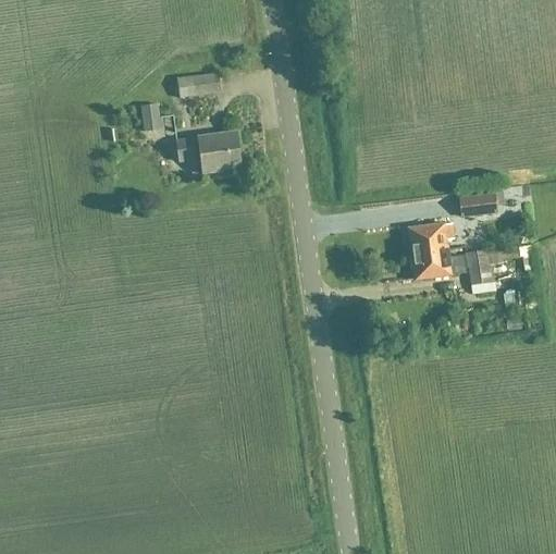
[(218,72),(176,77),(178,97),(220,91),(218,72)]
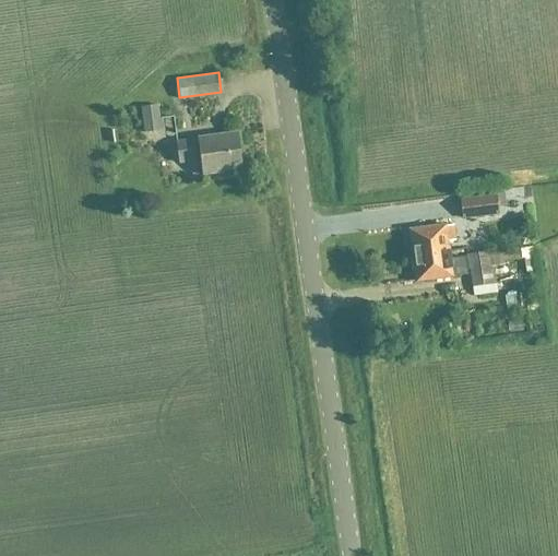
[(176,140),(179,162),(201,158),(203,174),(241,168),(236,131),(197,138),(176,140)]
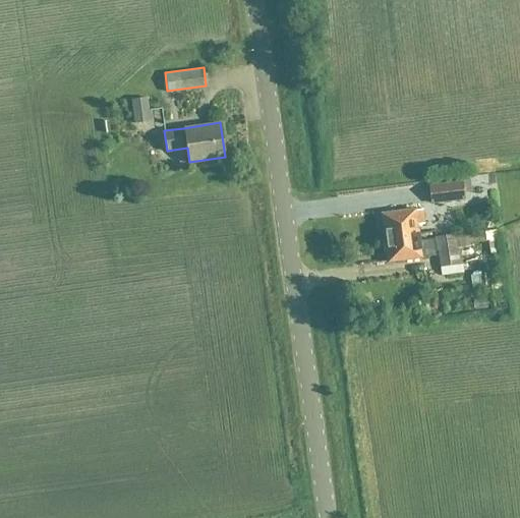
[(461,181),(429,185),(431,203),(464,197),(461,181)]
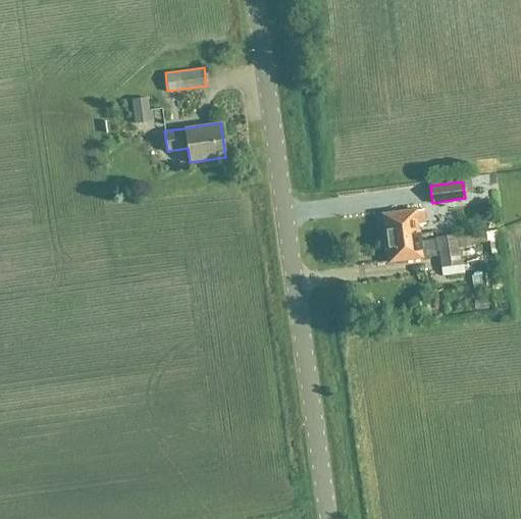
[(386,238),(420,234),(419,224),(425,223),(423,209),(417,210),(417,209),(382,214),(386,238)]
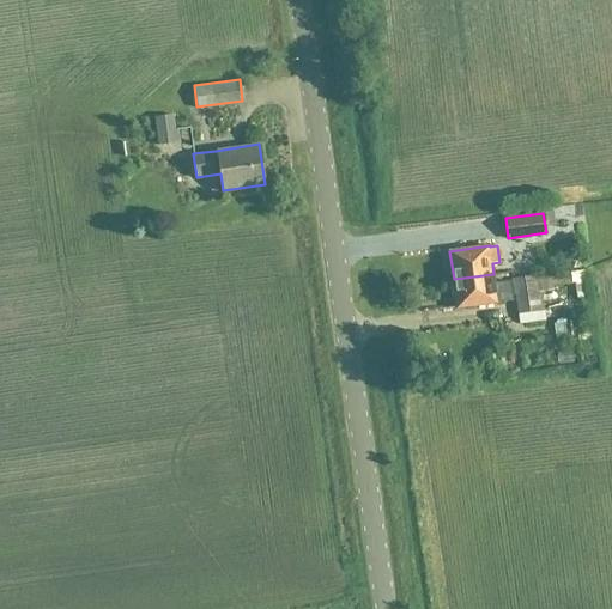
[(494,274),(454,279),(458,308),(513,299),(510,281),(495,284),(494,274)]
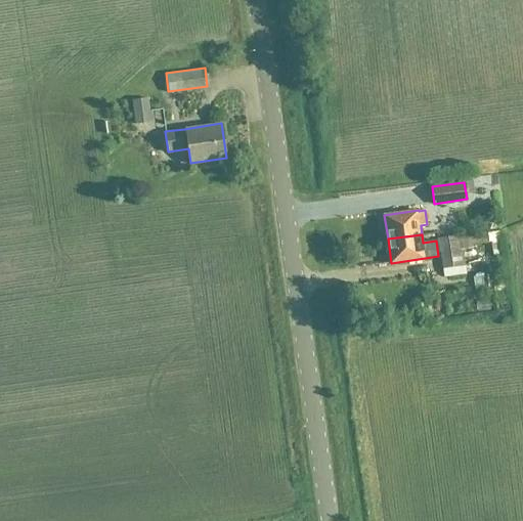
[(459,235),(439,239),(444,276),(466,273),(463,251),(461,252),(459,235)]
